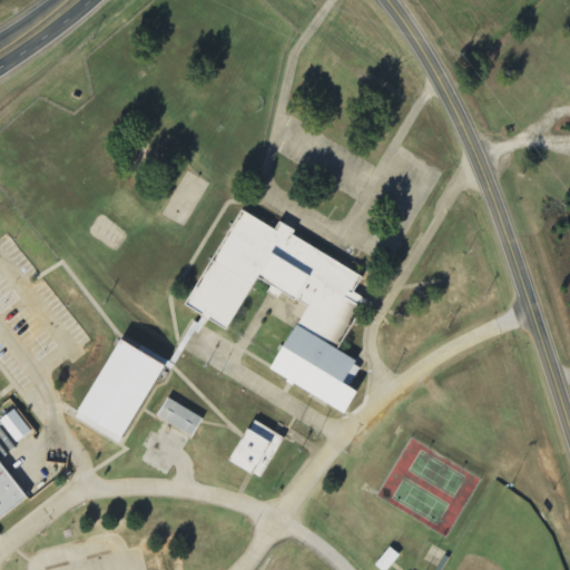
[(269,372),(346,413),(357,393),(350,389),(362,365),(338,353),(367,301),(354,294),(364,276),(293,237),(296,231),(278,222),(275,229),(239,209),(186,308),(228,331),(256,278),(306,305),(269,372)]
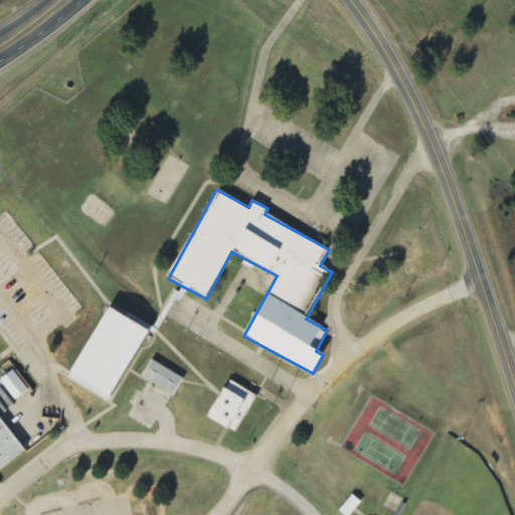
[(111,396),(147,330),(107,308),(69,374),(111,396)]
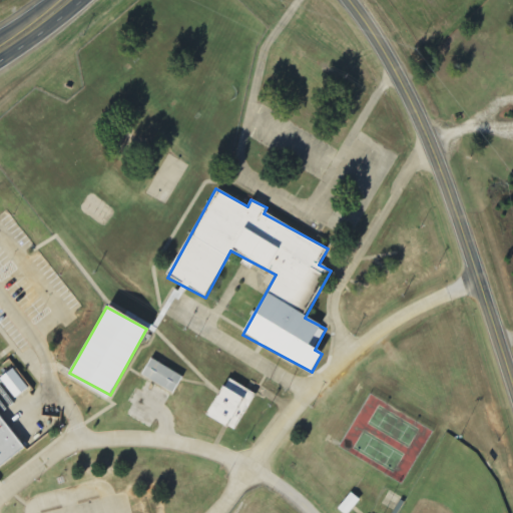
[(141,376),(172,394),(182,377),(151,359),(141,376)]
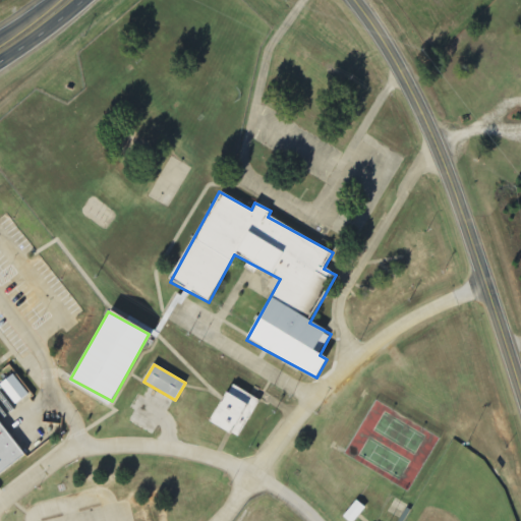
[(0,385),(16,406),(30,395),(13,374),(0,385)]
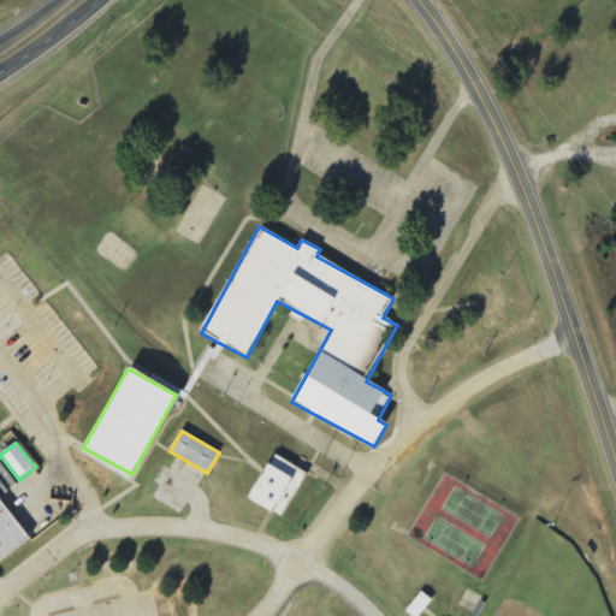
[(248,499),(283,519),(308,474),(272,454),(248,499)]
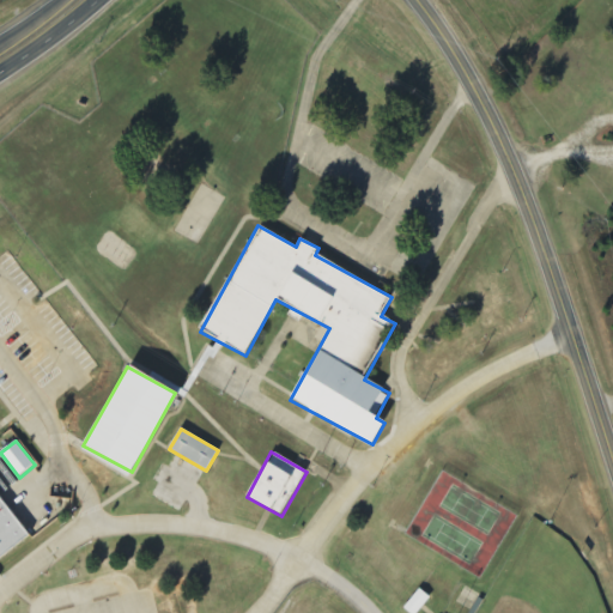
[(0,570),(35,546),(0,497),(0,570)]
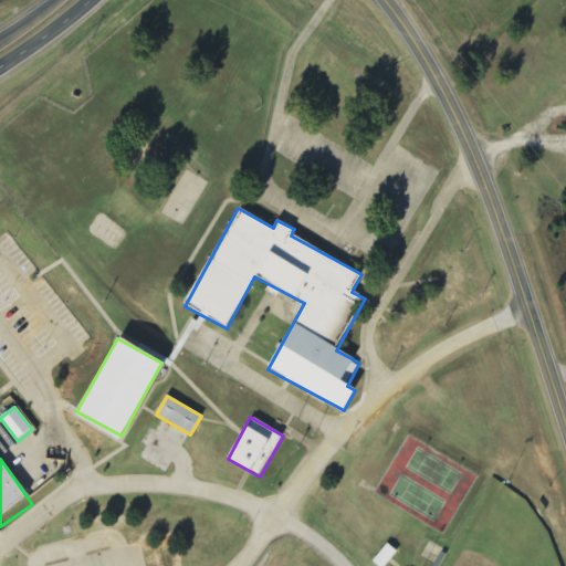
[(373,563),(377,565),(387,565),(397,552),(386,544),(373,563)]
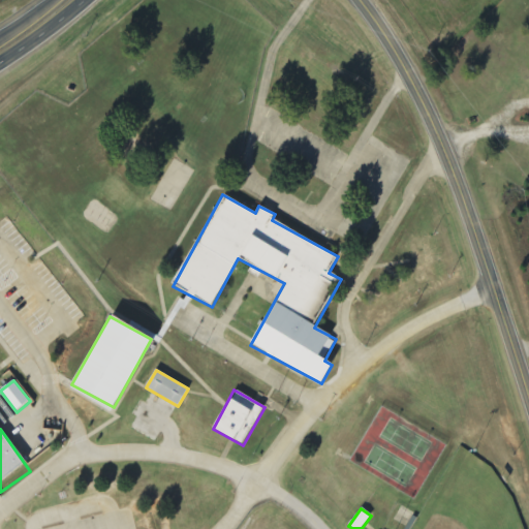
All buildings are outlined.
